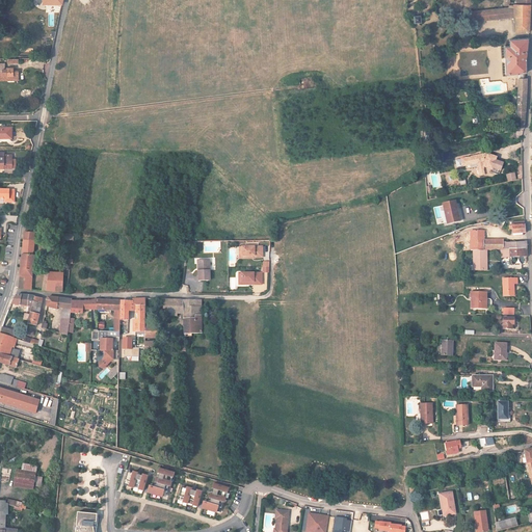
[(516,6),(513,6),(510,6),(510,8),(505,8),(505,7),(494,8),(494,18),(514,17),(529,15),(530,6),(516,6)]
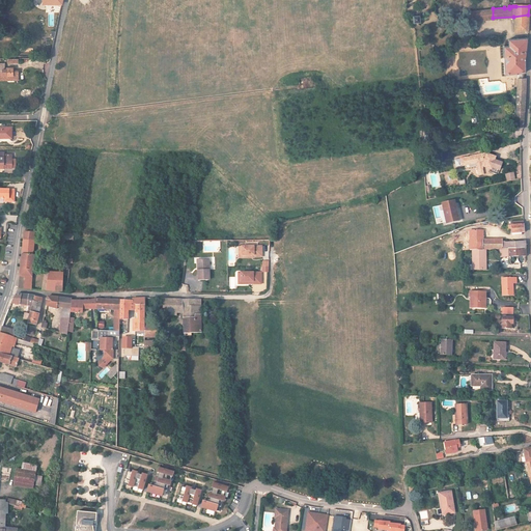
[(528,23),(528,15),(513,17),(514,35),(527,34),(527,30),(528,23)]
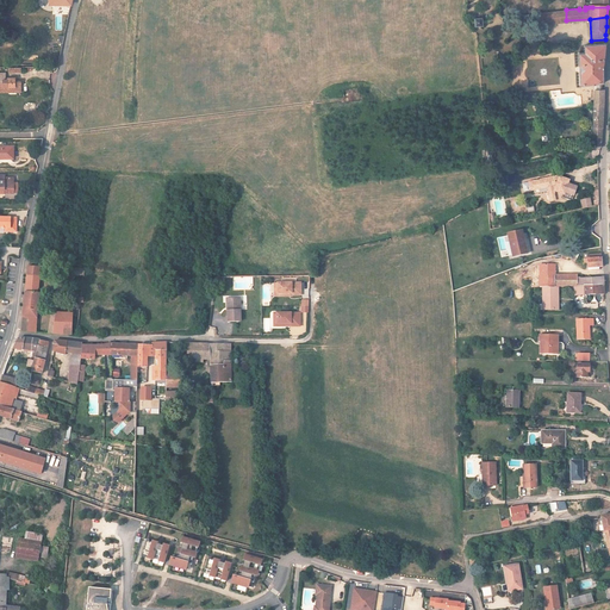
[(591,53),(580,54),(582,86),(590,86),(591,105),(603,105),(604,80),(604,44),(591,45),(591,53)]
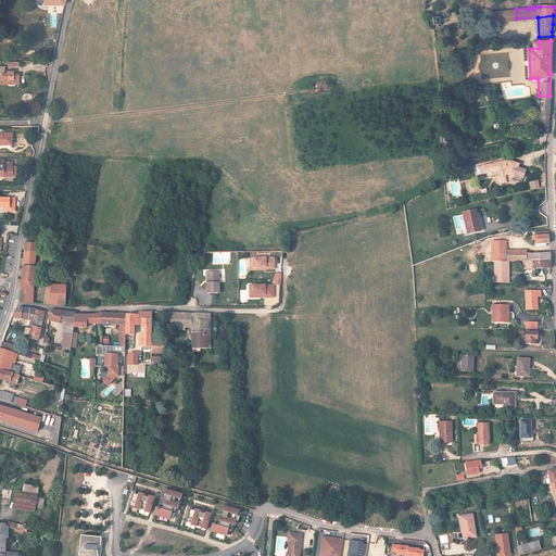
[(7,73),(0,73),(0,91),(10,91),(10,89),(21,89),(21,80),(15,80),(15,78),(9,78),(9,79),(7,79),(7,73)]
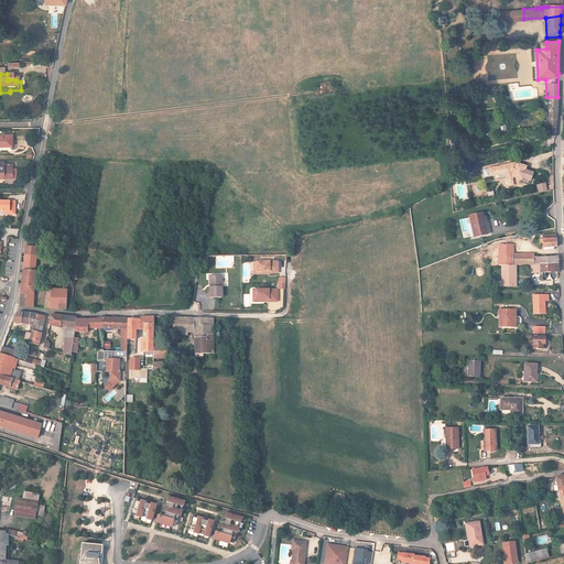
[(557,116),(557,97),(546,97),(546,136),(556,136),(557,116)]
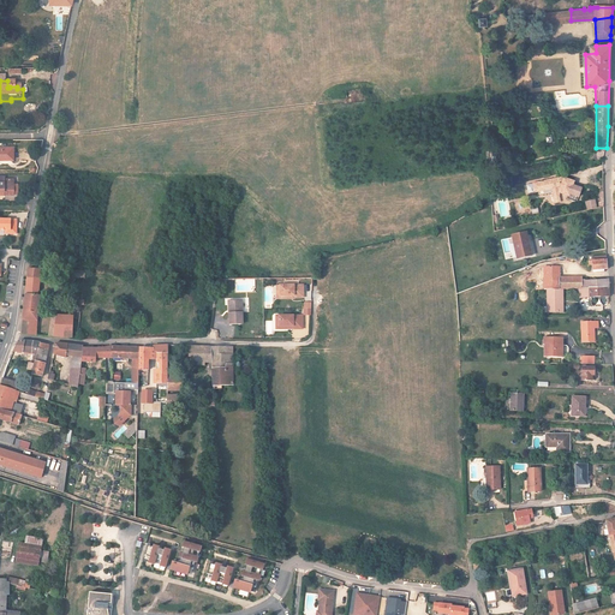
[(13,151),(0,151),(0,163),(3,163),(3,165),(13,165),(13,151)]
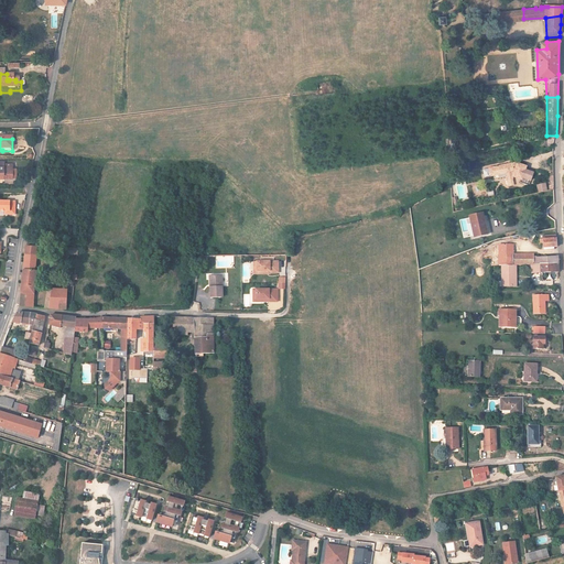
[(502,164),(488,167),(489,167),(490,174),(490,175),(511,171),(510,173),(512,174),(512,176),(520,180),(521,177),(529,181),(532,171),(525,169),(525,166),(517,163),(517,165),(512,164),(510,163),(502,164)]
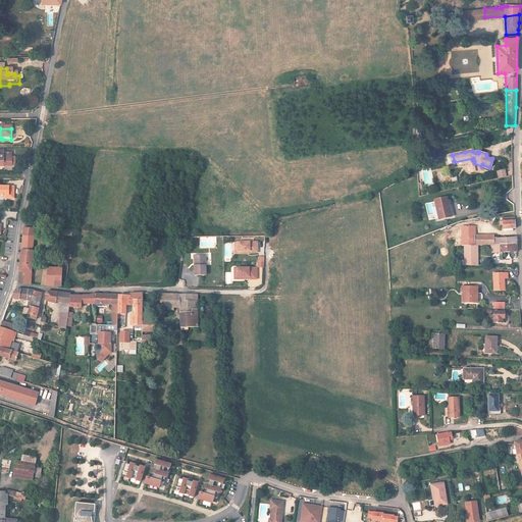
[(0,169),(4,169),(5,158),(7,159),(7,169),(12,169),(12,168),(12,156),(5,156),(5,154),(0,154),(0,169)]
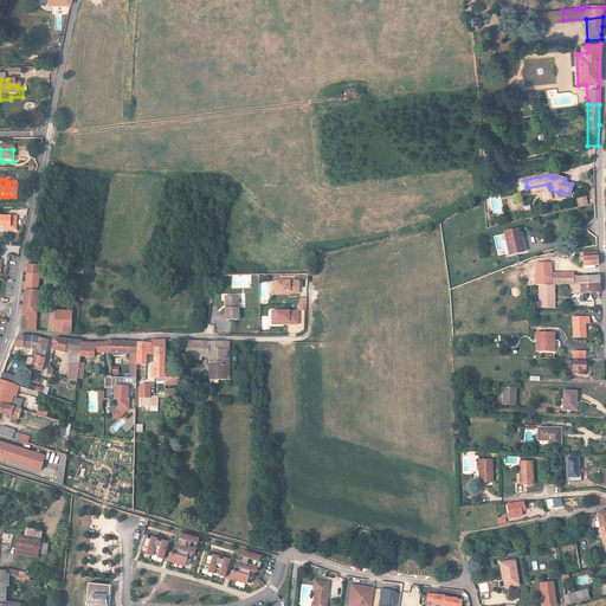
[(587,197),(578,199),(579,206),(588,205),(587,197)]
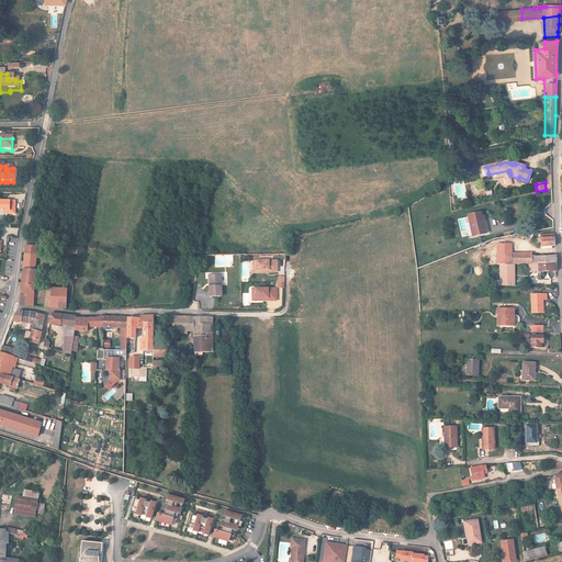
[(0,211),(6,211),(10,211),(10,214),(15,214),(15,202),(0,201),(0,211)]
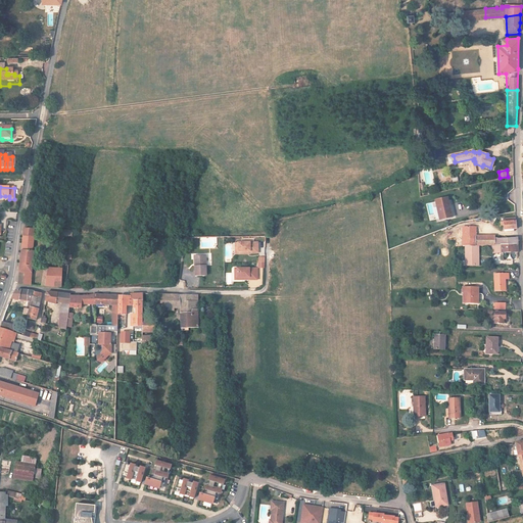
[(450,210),(447,197),(436,199),(440,219),(449,217),(448,210),(450,210)]
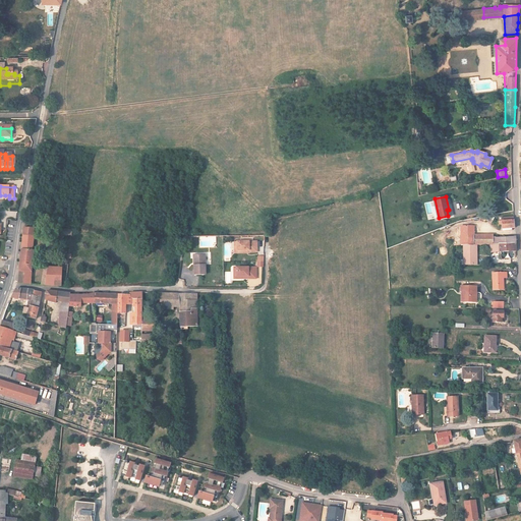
[(514,230),(514,219),(502,220),(503,230),(514,230)]
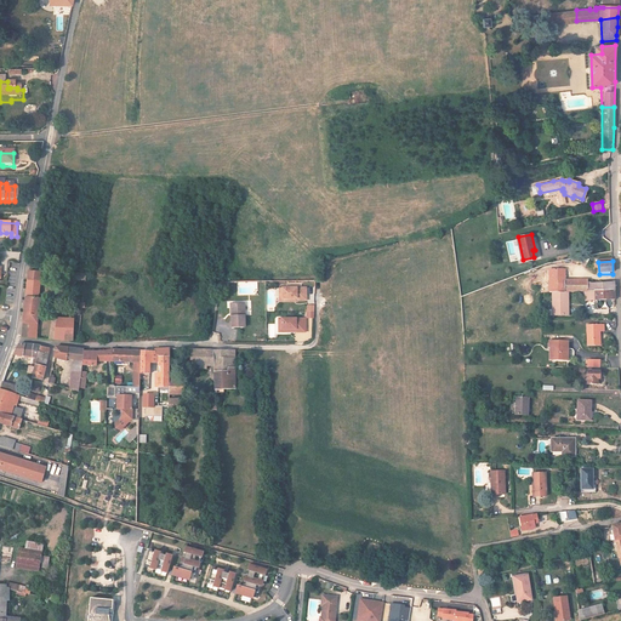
[(551,292),(553,292),(564,291),(568,291),(585,290),(614,289),(613,283),(593,284),(587,284),(587,280),(565,280),(565,269),(552,269),(552,273),(552,283),(551,292)]
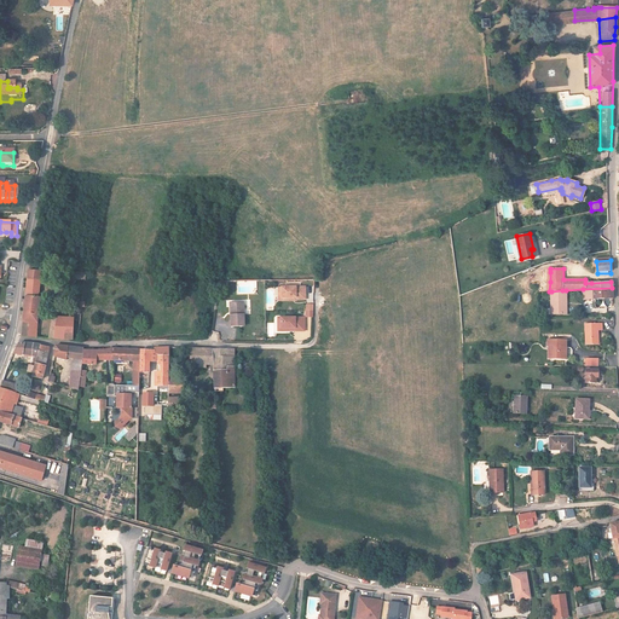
[(41,272),(28,270),(23,319),(22,336),(35,337),(39,298),(41,272)]
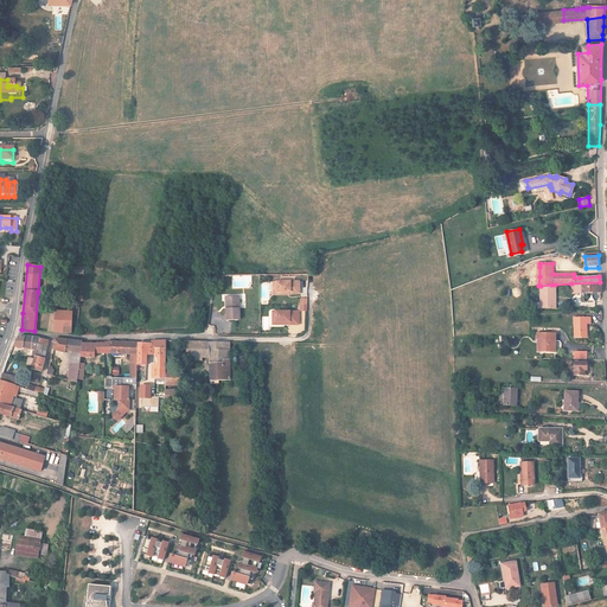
[(572,293),(600,292),(600,282),(572,283),(572,293)]
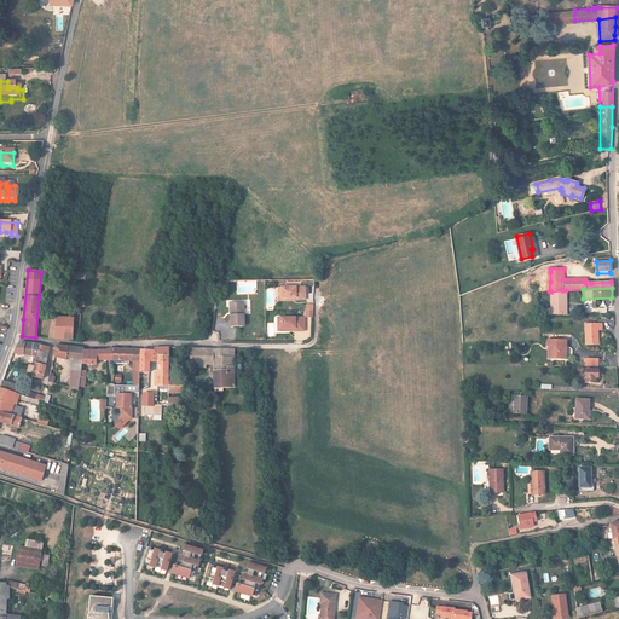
[(295,304),(295,300),(282,300),(282,290),(278,290),(279,304),(282,304),(295,304)]
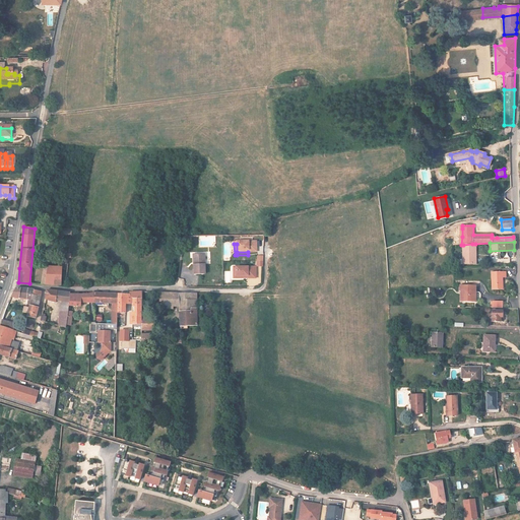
[(255,254),(255,244),(237,244),(237,252),(248,252),(248,254),(255,254)]
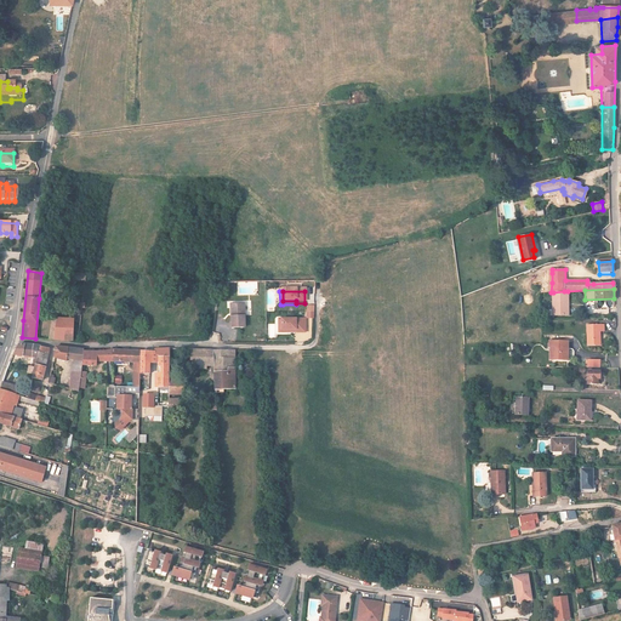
[(565,306),(564,291),(553,292),(554,314),(569,313),(569,306),(565,306)]
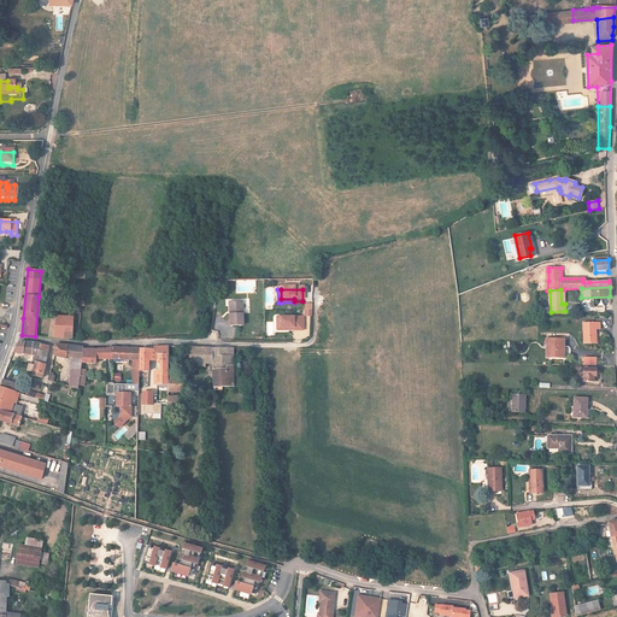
[(244,301),(233,303),(233,316),(230,316),(230,324),(245,324),(244,301)]
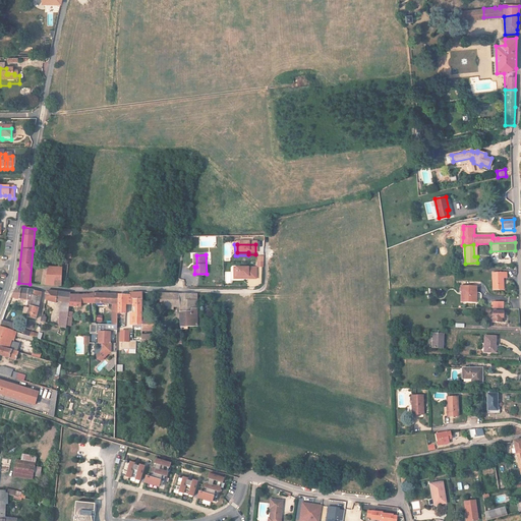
[(61,284),(62,268),(43,267),(41,283),(61,284)]
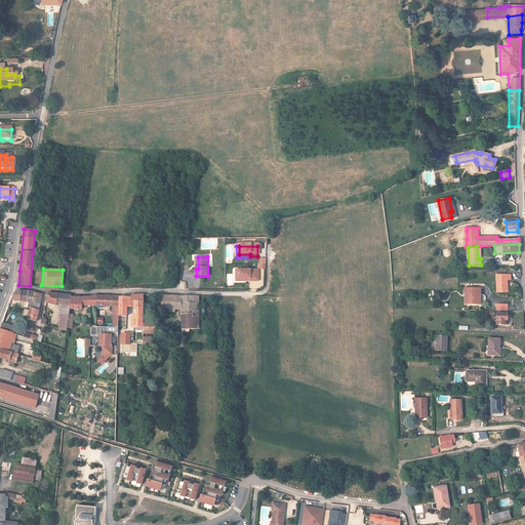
[(252,280),(252,278),(241,278),(240,269),(238,270),(238,280),(252,280)]
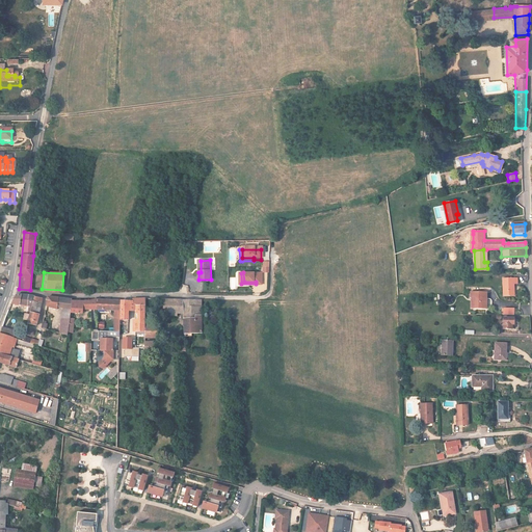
[(263,272),(243,272),(244,282),(256,282),(256,284),(263,284),(263,272)]
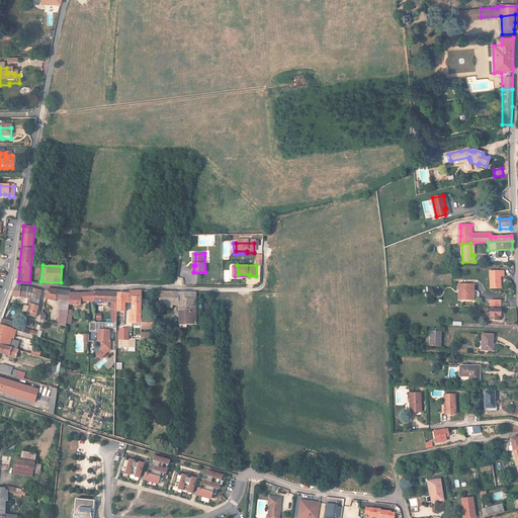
[(501,287),(501,276),(504,276),(504,270),(490,271),(491,288),(501,287)]
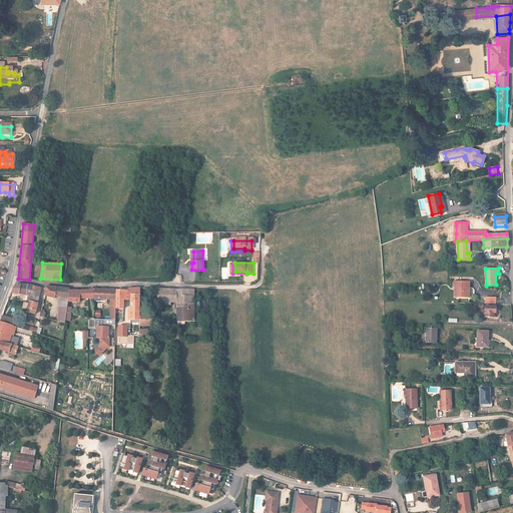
[(455,282),(455,286),(459,286),(459,298),(469,298),(469,282),(455,282)]
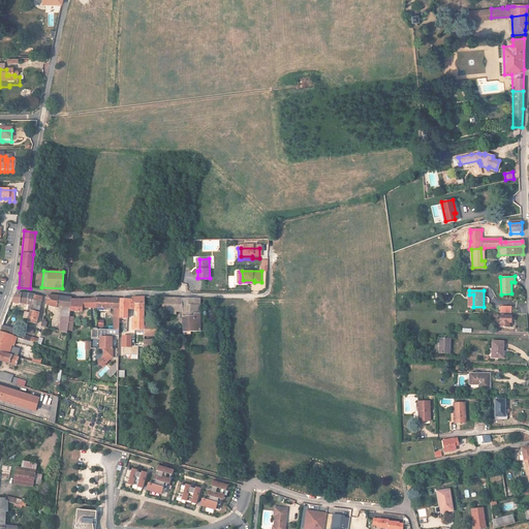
[(34,302),(35,296),(22,293),(14,296),(12,303),(32,305),(32,303),(34,302)]
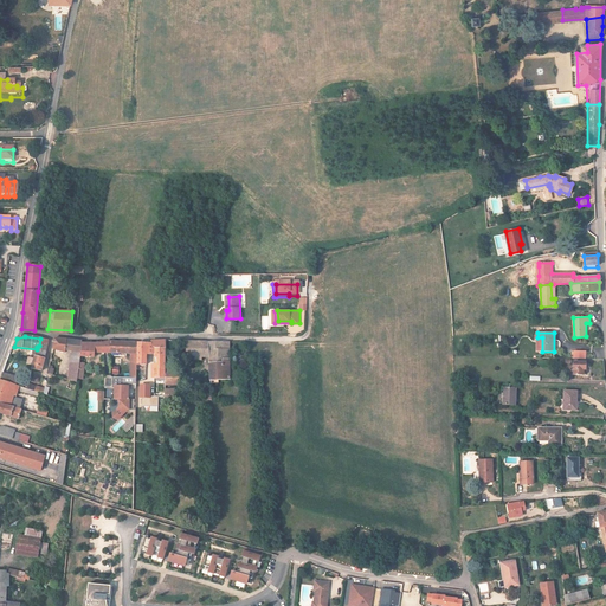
[(81,366),(81,360),(83,343),(83,341),(68,340),(57,340),(55,352),(65,353),(66,352),(75,352),(73,365),(81,366)]
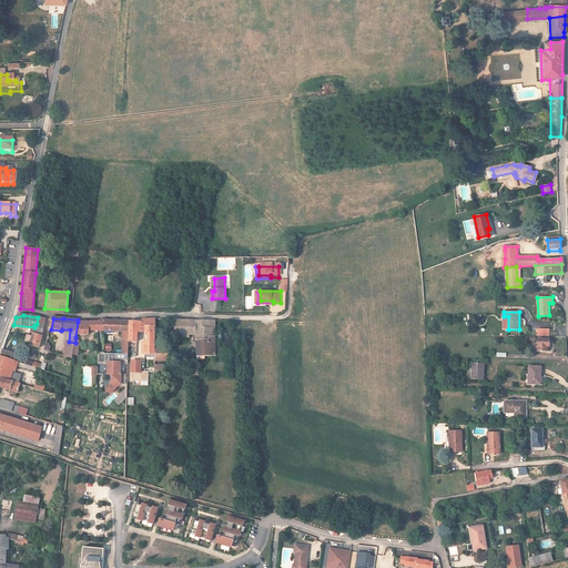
[(103,332),(102,320),(99,320),(99,321),(98,321),(87,322),(78,322),(75,337),(89,338),(91,333),(98,332),(103,332)]
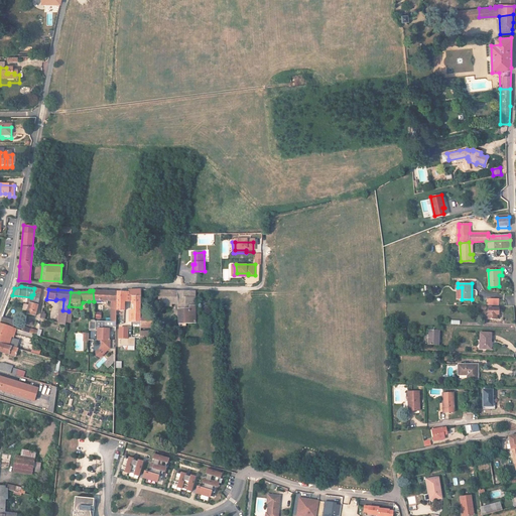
[(117,310),(116,291),(101,291),(93,290),(94,301),(96,301),(109,301),(110,320),(117,320),(117,316),(117,310)]
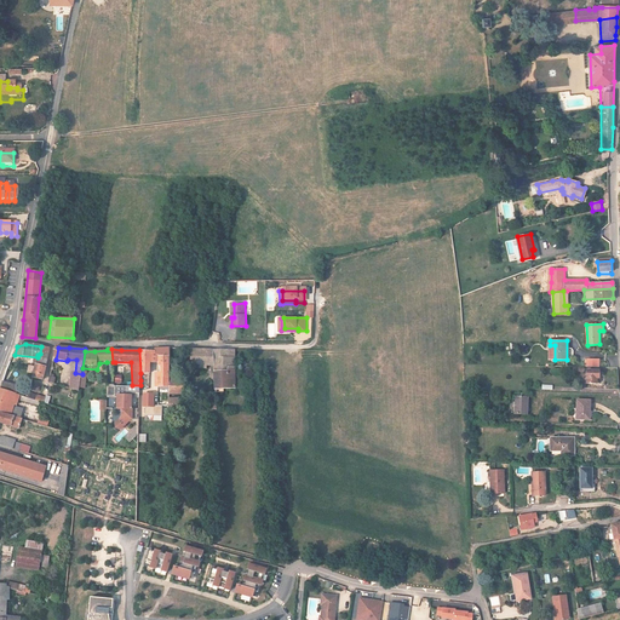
[(160,385),(170,386),(170,379),(171,349),(156,349),(156,350),(147,350),(139,350),(141,373),(145,373),(150,373),(150,362),(155,362),(159,362),(160,385)]
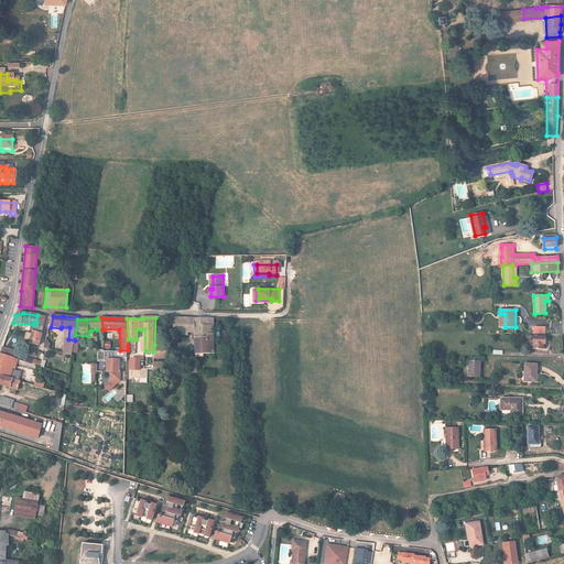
[(195,333),(196,354),(216,354),(214,320),(179,317),(172,317),(172,331),(180,332),(181,334),(187,334),(187,332),(195,333)]
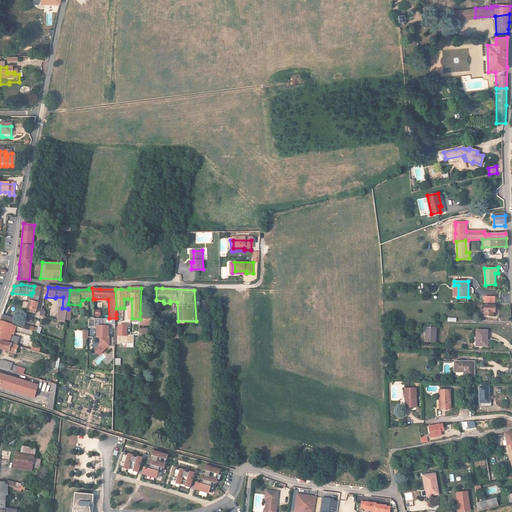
[(31,293),(31,295),(27,310),(35,312),(38,301),(40,293),(33,292),(31,293)]
